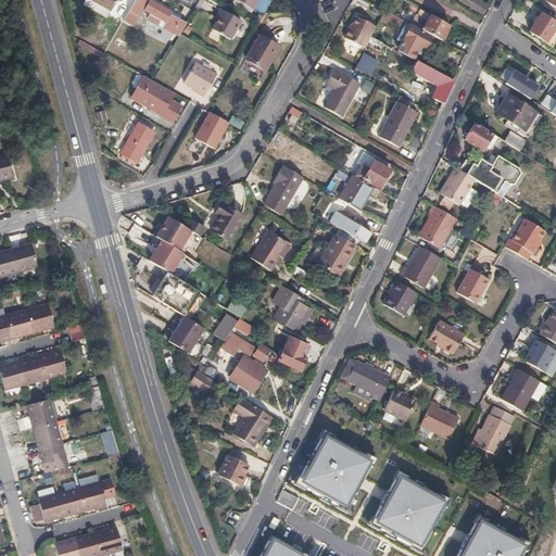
[(89,0),(112,12),(118,0),(89,0)]
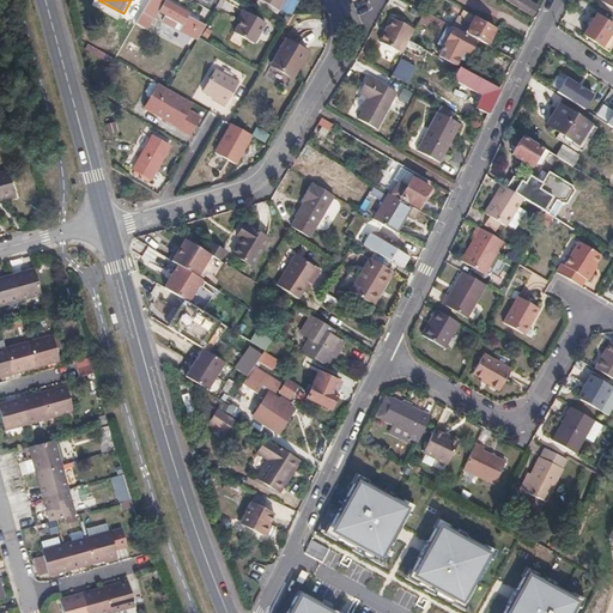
[(151,0),(149,5),(141,14),(151,20),(163,0),(151,0)]
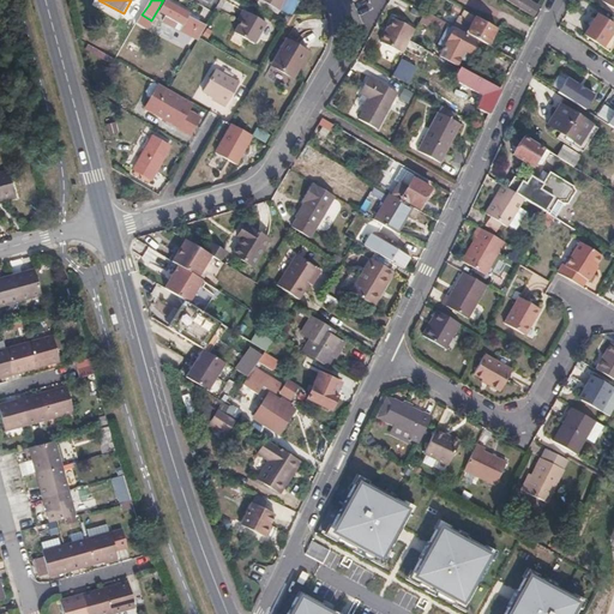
[(257,0),(276,11),(283,0),(257,0)]
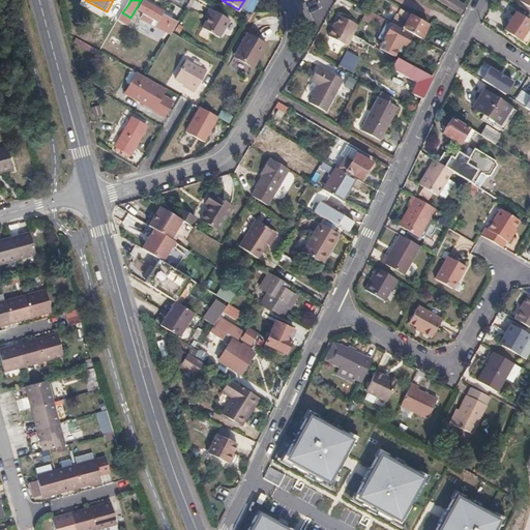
[(435,0),(451,10),(458,0),(457,0),(435,0)]
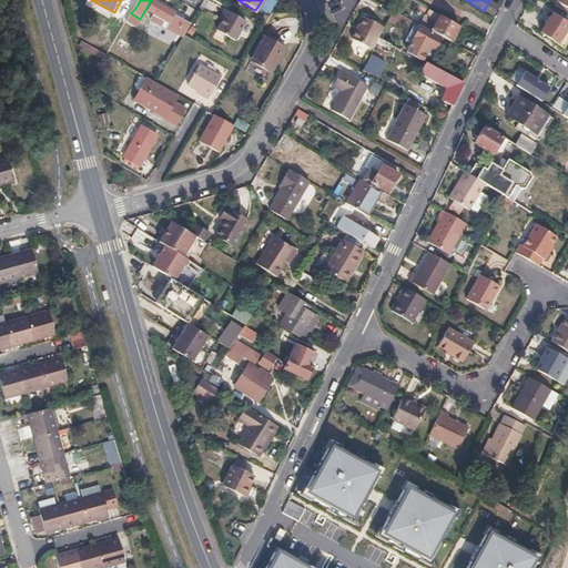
[(499,6),(490,0),(484,11),(492,17),(499,6)]
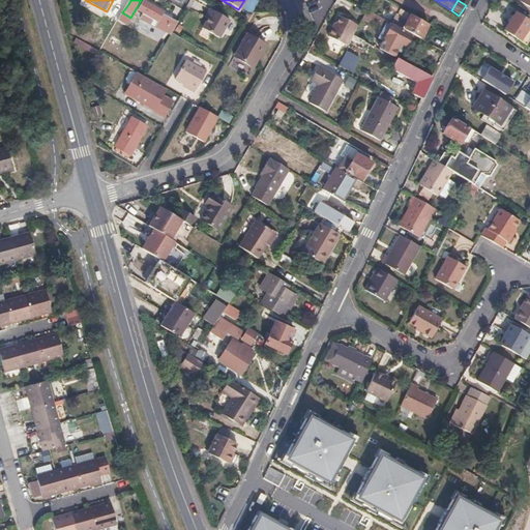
[(529,0),(520,0),(519,3),(529,9),(529,0)]
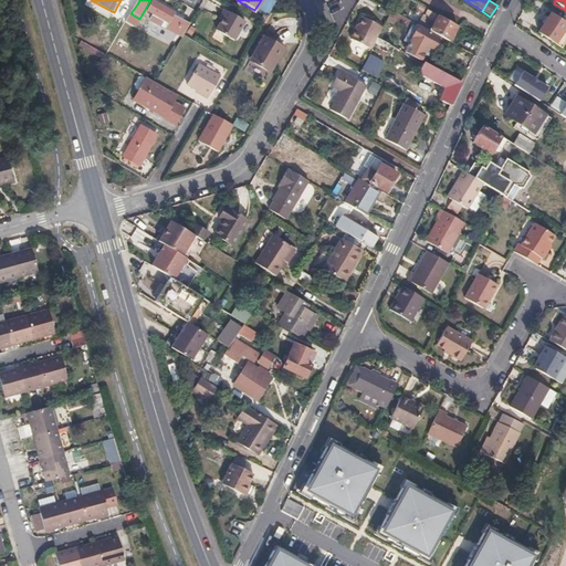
[(184,35),(189,27),(174,18),(176,14),(154,1),(147,12),(170,25),(167,31),(181,39),(184,35)]
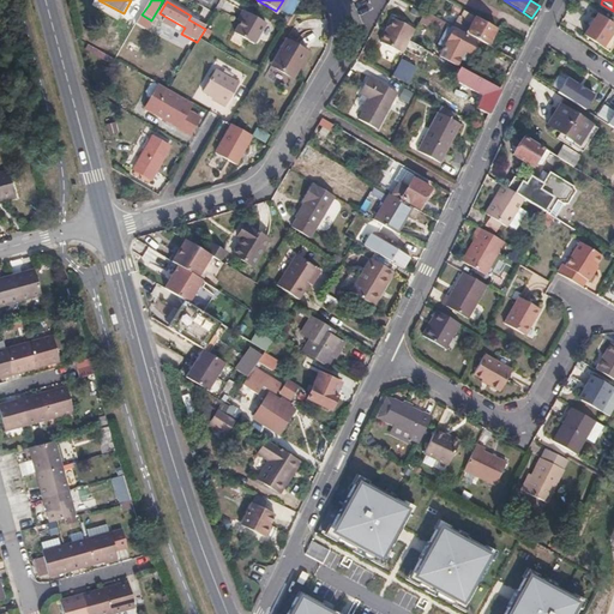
[(247,11),(241,20),(235,31),(254,43),(266,23),(247,11)]
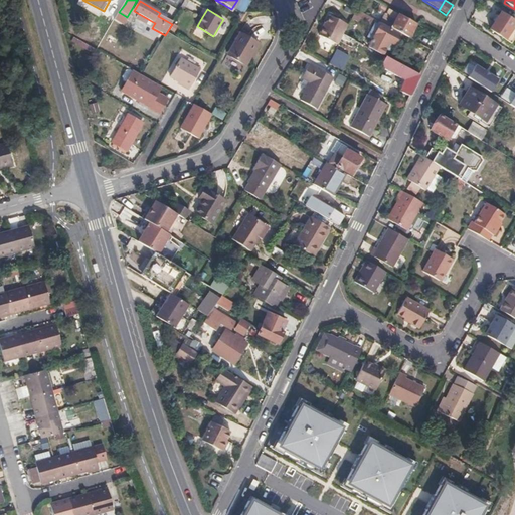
[(412,30),(415,25),(387,10),(385,14),(395,20),(390,30),(411,41),(416,32),(412,30)]
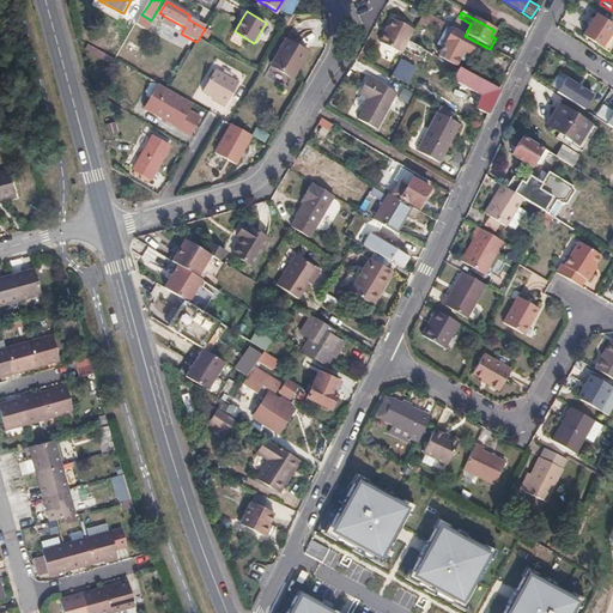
[(441,30),(443,24),(430,17),(426,23),(441,30)]
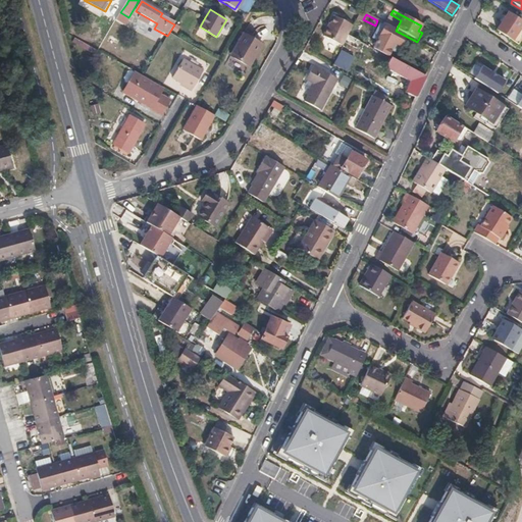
[(498,31),(513,41),(521,27),(521,23),(508,14),(498,31)]
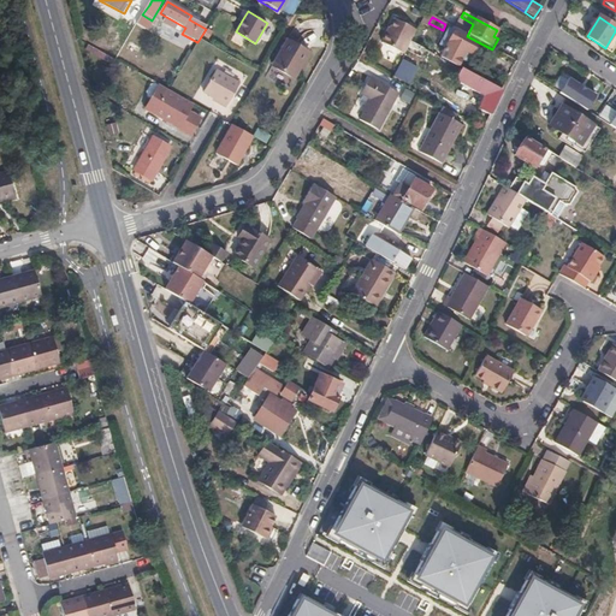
[(406,49),(410,41),(416,31),(395,19),(390,29),(388,34),(385,33),(380,42),(403,54),(406,49)]
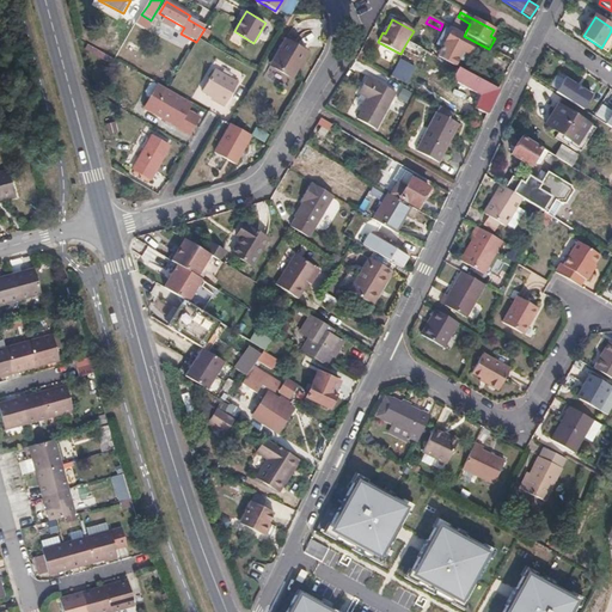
[(463,54),(466,55),(473,42),(451,31),(440,50),(458,61),(463,54)]
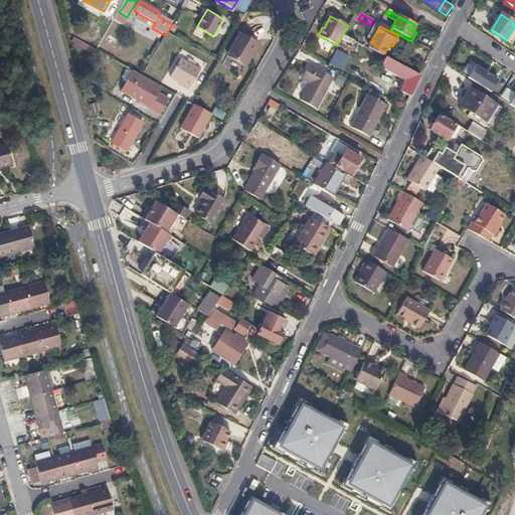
[(514,26),(506,40),(512,44),(514,38),(514,26)]
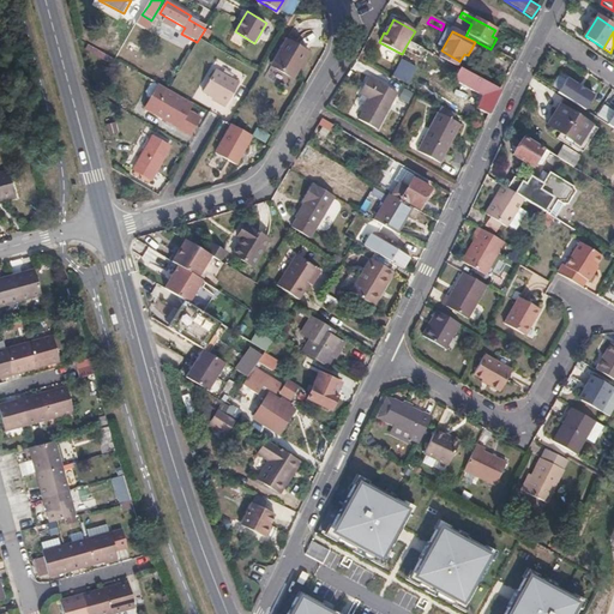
[(409,41),(404,49),(417,56),(422,48),(409,41)]
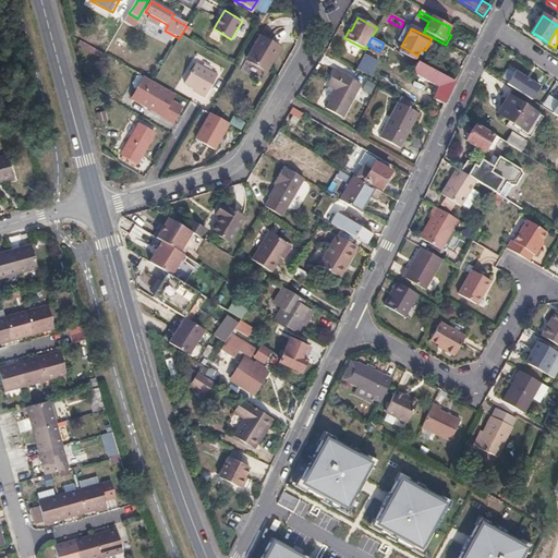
[(262,43),(256,39),(243,59),(264,72),(277,49),(264,40),(262,43)]
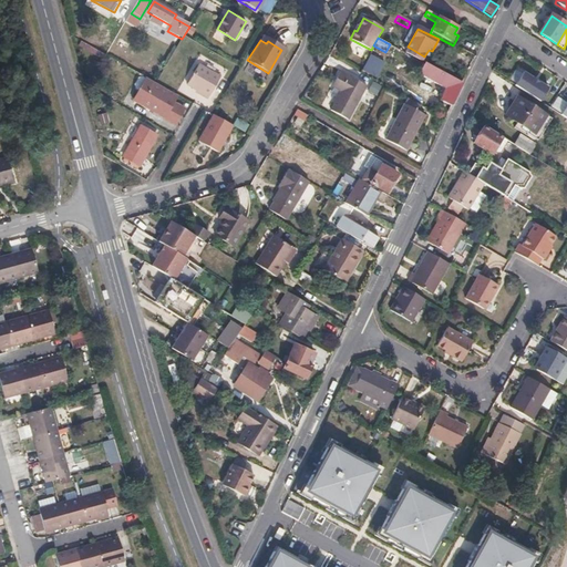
[(184,83),(196,91),(195,93),(204,98),(217,76),(196,63),(184,83)]
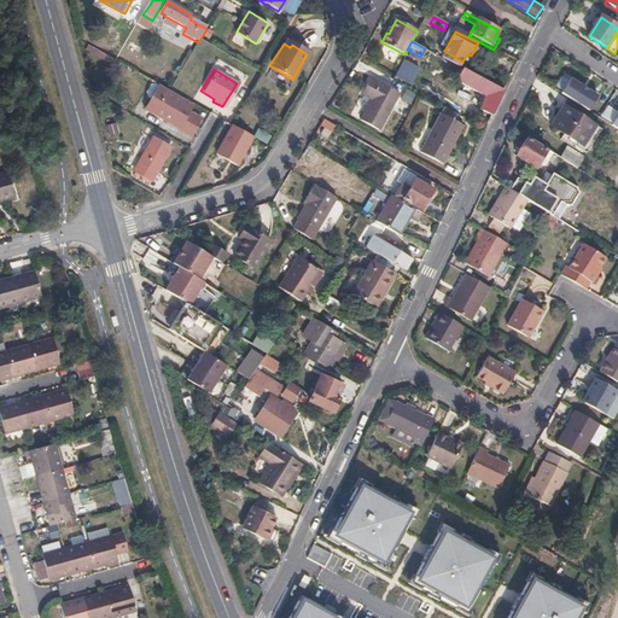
[(477,110),(490,116),(502,92),(462,69),(455,82),(483,98),(477,110)]
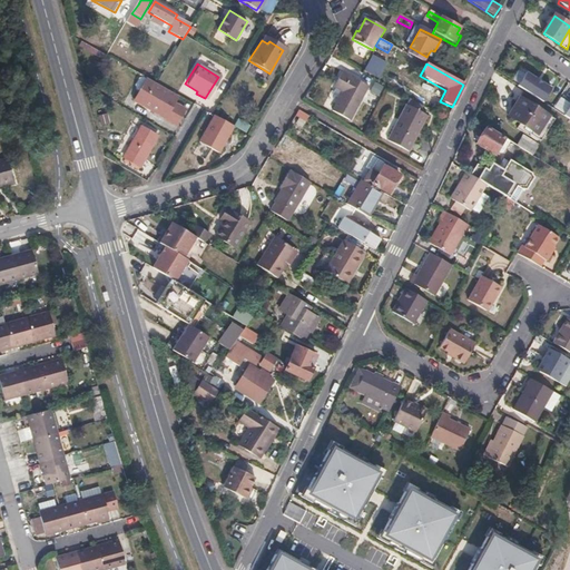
[(522,68),(511,78),(517,84),(528,74),(522,68)]
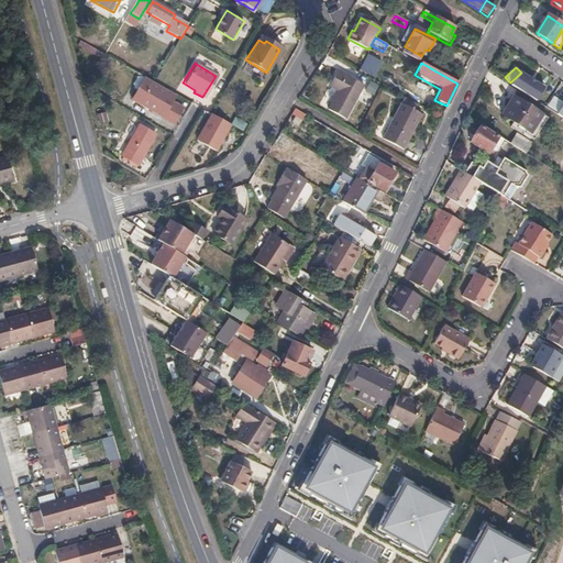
[(331,116),(343,122),(363,85),(338,70),(330,86),(339,90),(330,109),(334,111),(331,116)]
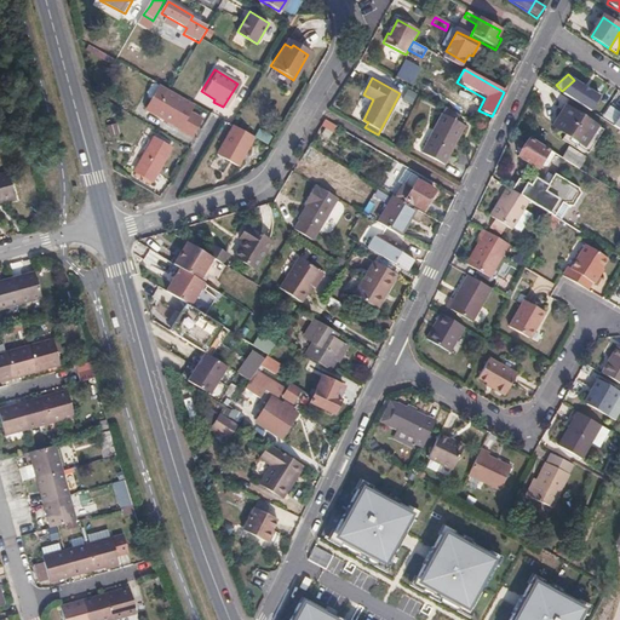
[(563,96),(590,113),(600,99),(573,81),(563,96)]
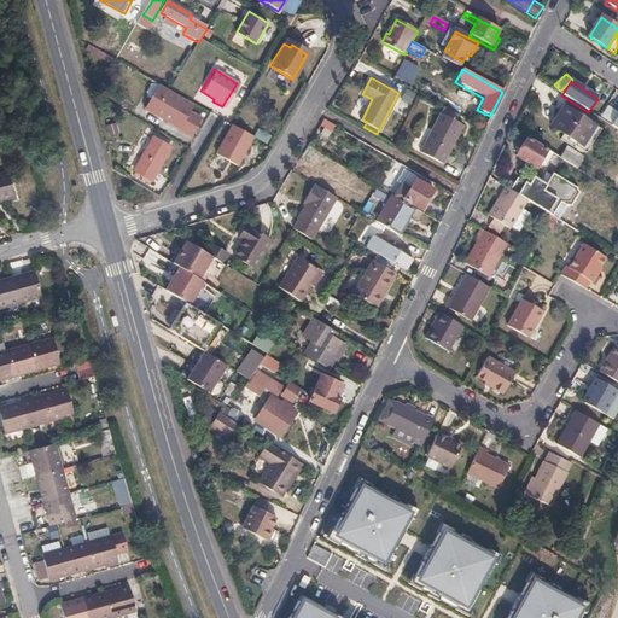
[(169,92),(159,86),(146,109),(179,128),(178,129),(190,136),(204,111),(169,92)]
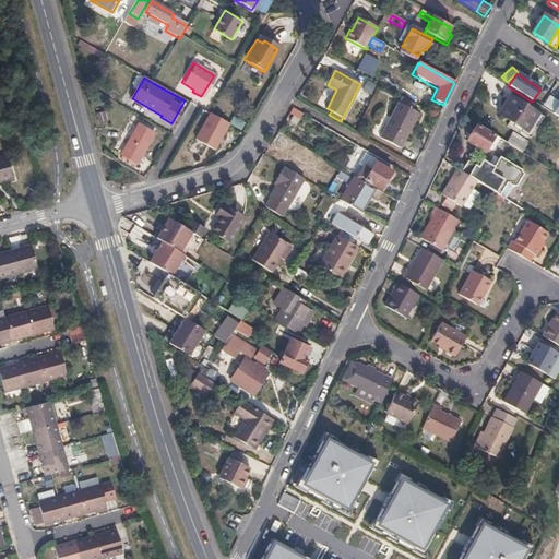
[(401,96),(397,103),(411,109),(414,104),(401,96)]
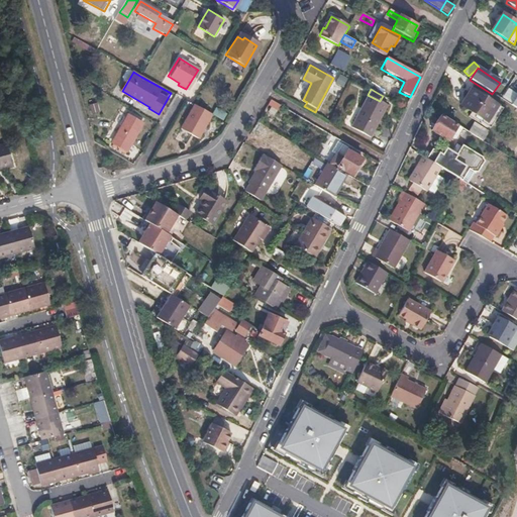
[(461,106),(472,113),(488,123),(498,106),(472,91),(461,106)]
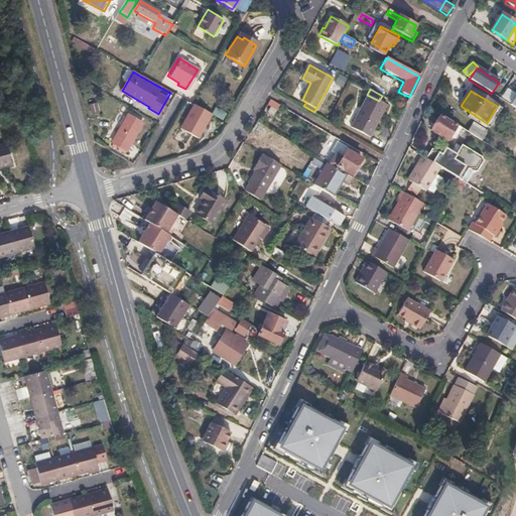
[(367,95),(350,127),(369,137),(386,105),(379,101),(367,95)]
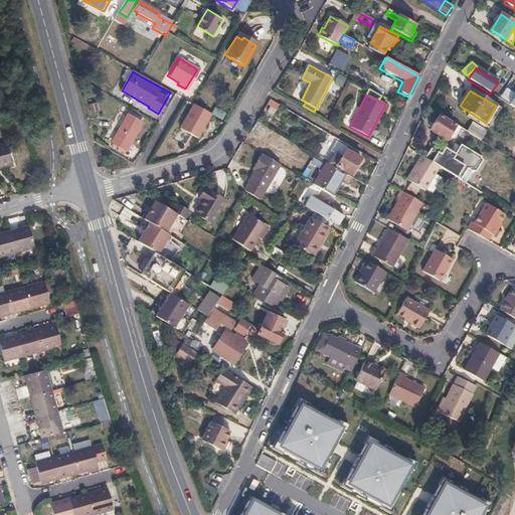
[(276,110),(279,105),(270,101),(267,106),(276,110)]
